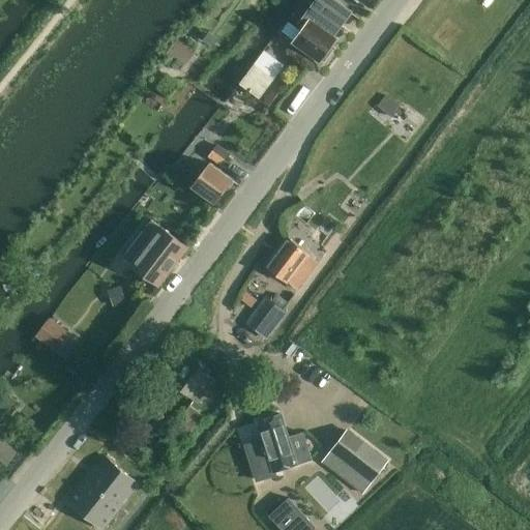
[(324,61),(331,51),(329,49),(335,40),(332,37),(351,12),(333,0),(317,0),(289,39),(320,62),(321,59),(324,61)]
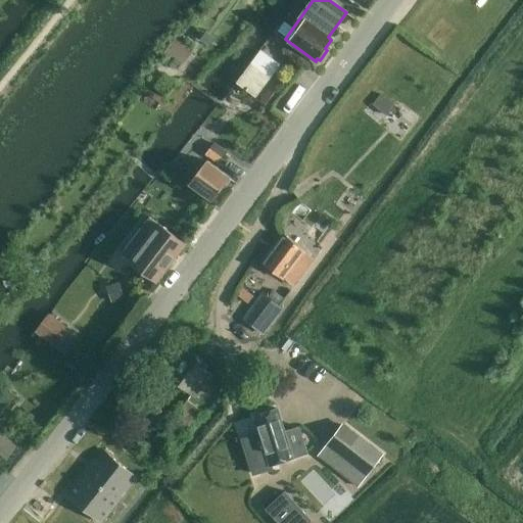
[(237,83),(236,84),(237,84),(241,88),(255,98),(270,80),(252,65),(251,64),(245,73),(237,83)]
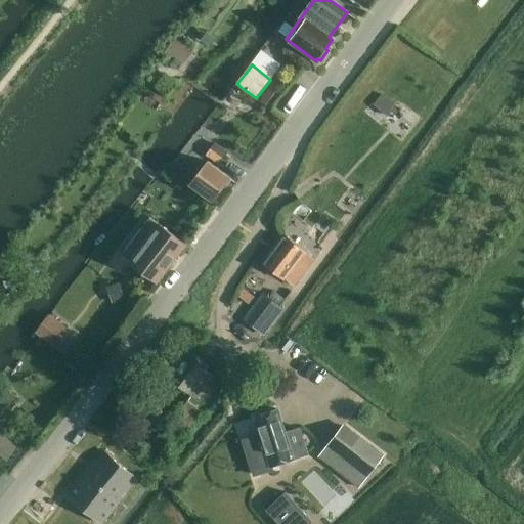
[(282,92),(272,85),(260,100),(270,108),(282,92)]
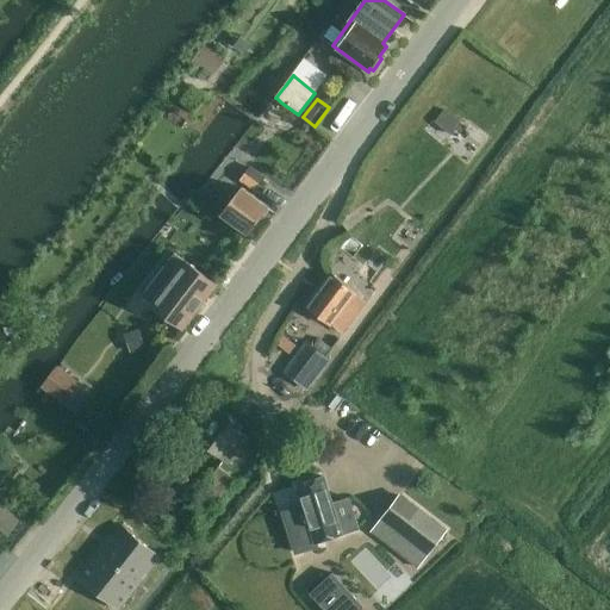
[(447,105),(434,122),(452,136),(465,118),(447,105)]
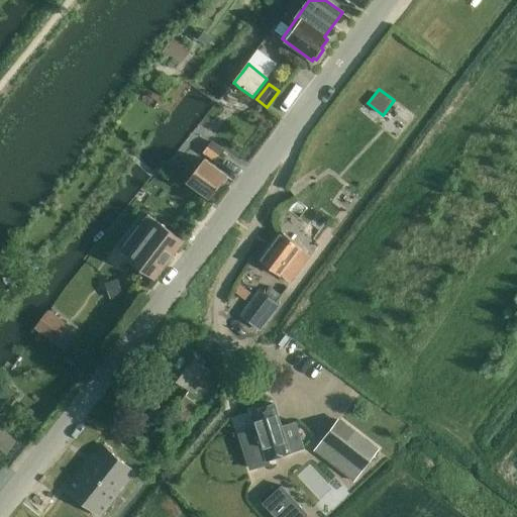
[(224,150),(212,140),(202,152),(214,163),(224,150)]
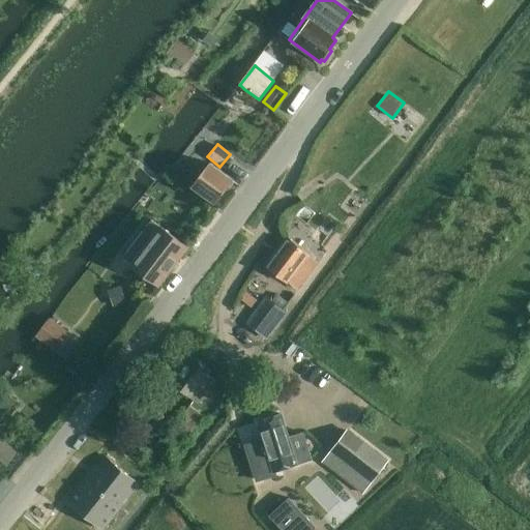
[(214,205),(233,181),(210,163),(192,186),(214,205)]
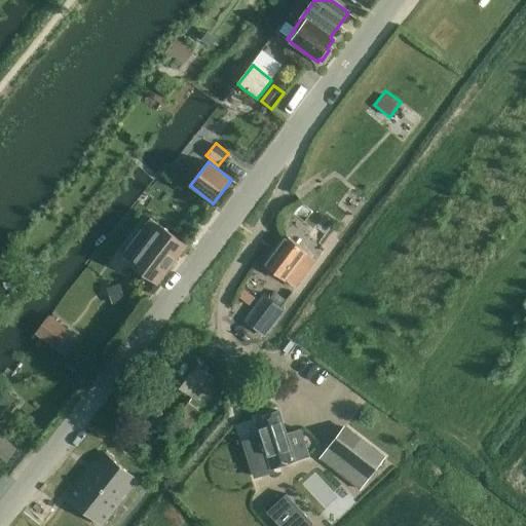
[(157,283),(186,246),(150,218),(121,256),(157,283)]
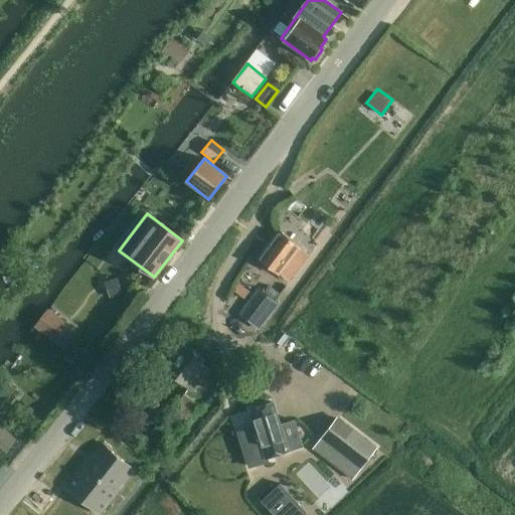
[(280,229),(258,259),(280,275),(289,283),(310,254),(301,247),(301,246),(280,229)]
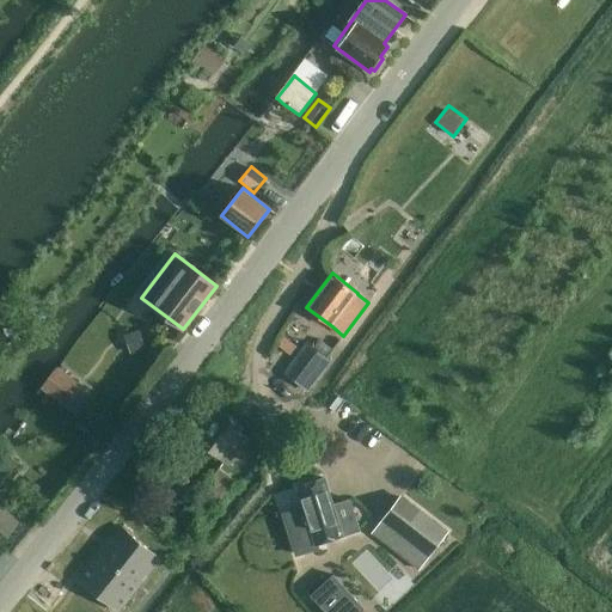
[(138,329),(123,334),(129,354),(145,349),(138,329)]
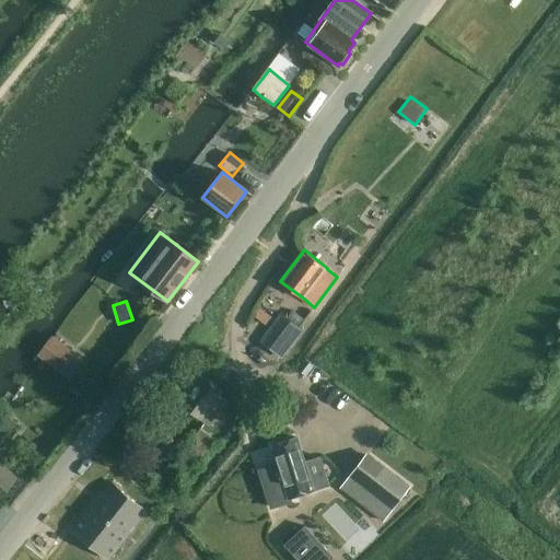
[(259,308),(253,316),(265,325),(271,317),(259,308)]
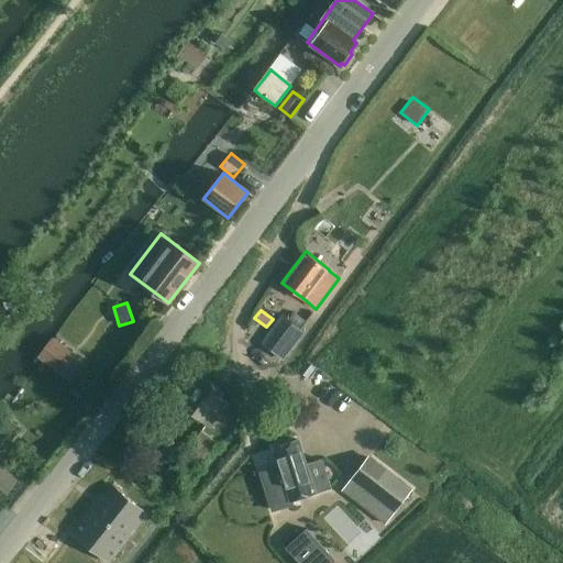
[(277,323),(262,343),(282,357),(296,338),(302,329),(298,327),(284,315),(277,323)]
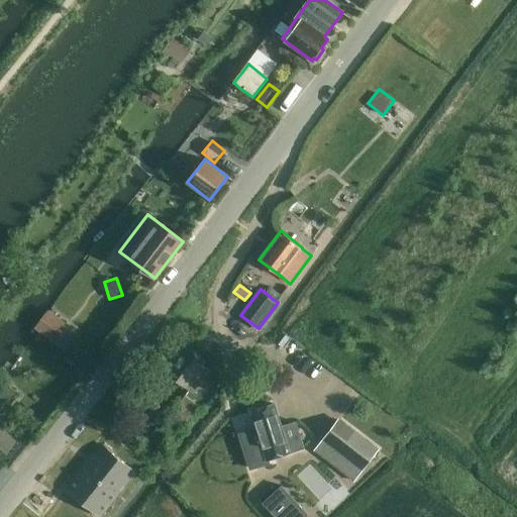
[(55,343),(68,327),(48,312),(36,329),(55,343)]
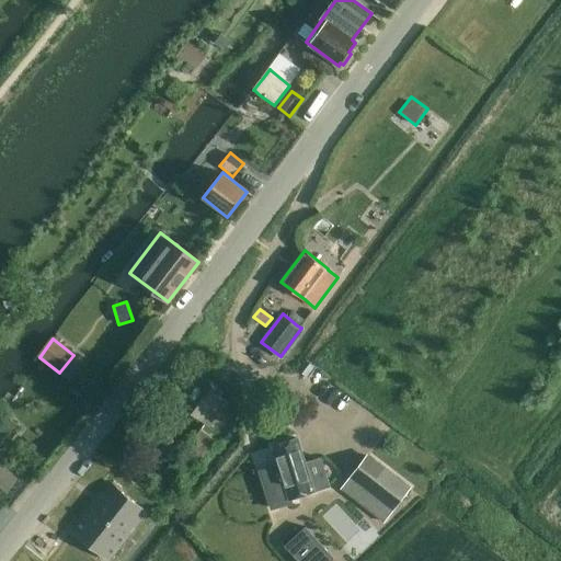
[(210,427),(228,404),(220,398),(222,393),(202,377),(181,404),(210,427)]
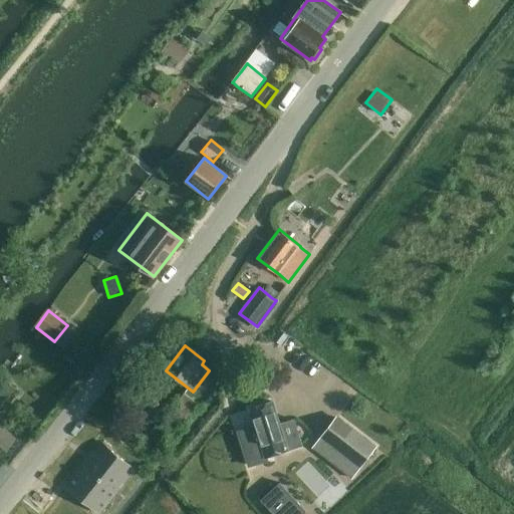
[(7,380),(1,387),(9,396),(16,389),(7,380)]
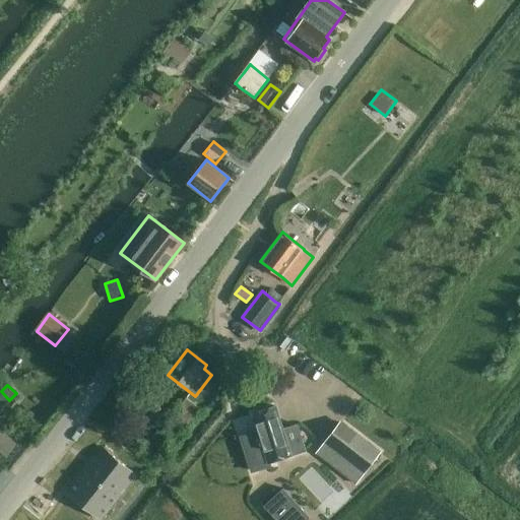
[(24,406),(20,409),(29,418),(34,414),(24,406)]
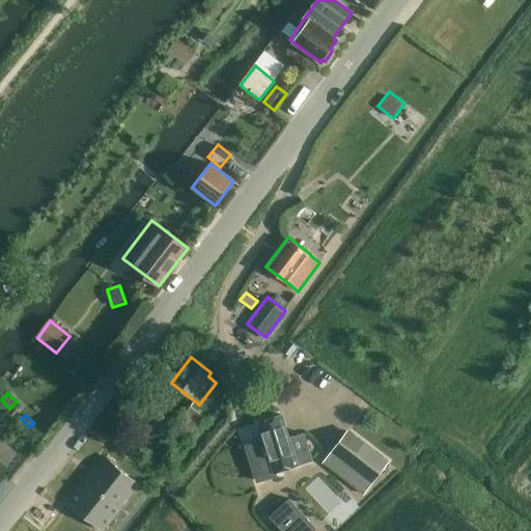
[(264,440),(245,446),(256,482),(277,476),(276,472),(298,465),(312,460),(310,453),(304,434),(288,439),(281,416),(261,422),(259,423),(264,440)]
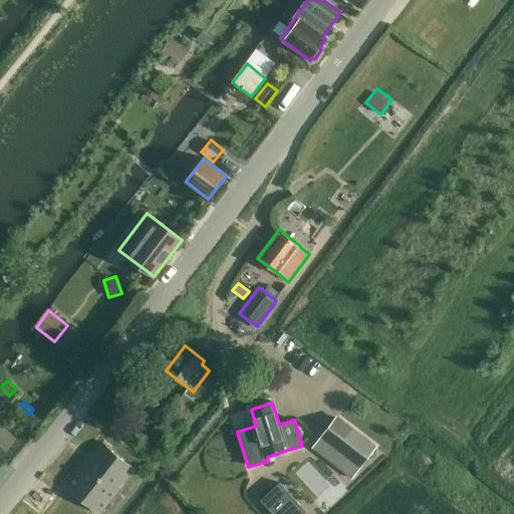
[(336,416),(320,437),(360,467),(376,446),(336,416)]
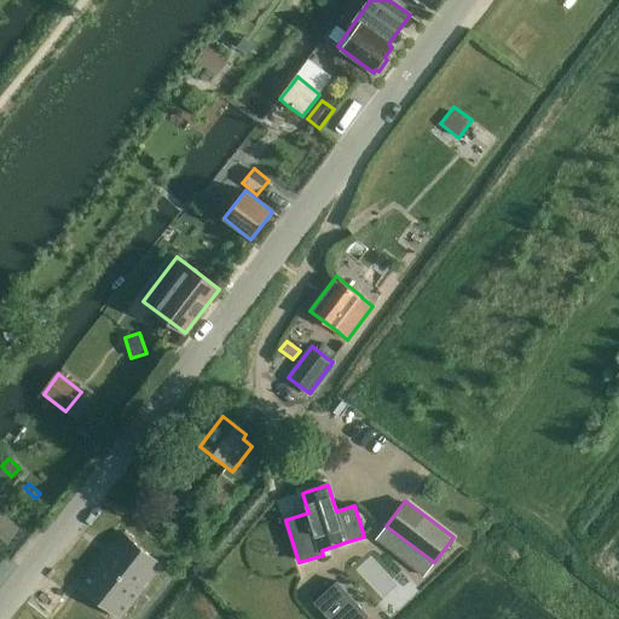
[(121,531),(77,585),(119,618),(121,618),(165,565),(121,531)]
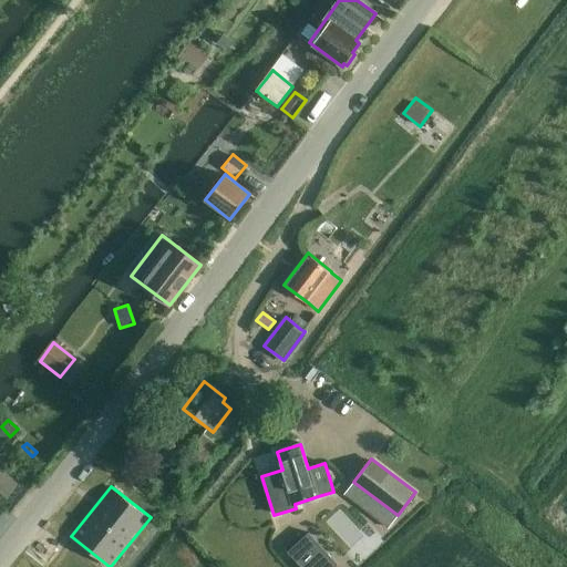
[(301,566),(333,566),(337,565),(308,534),(288,552),(301,566)]
